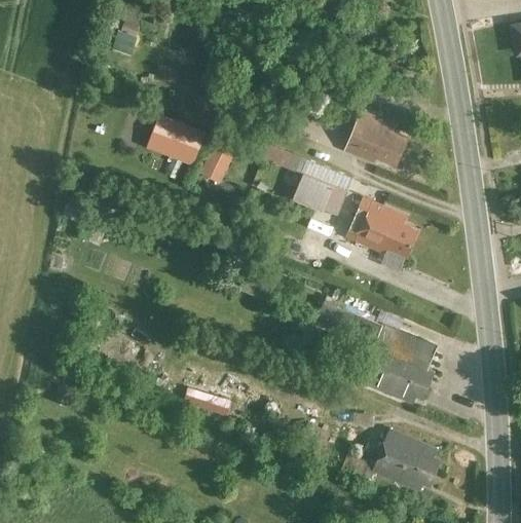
[(520,20),(511,22),(516,55),(520,54),(520,20)]
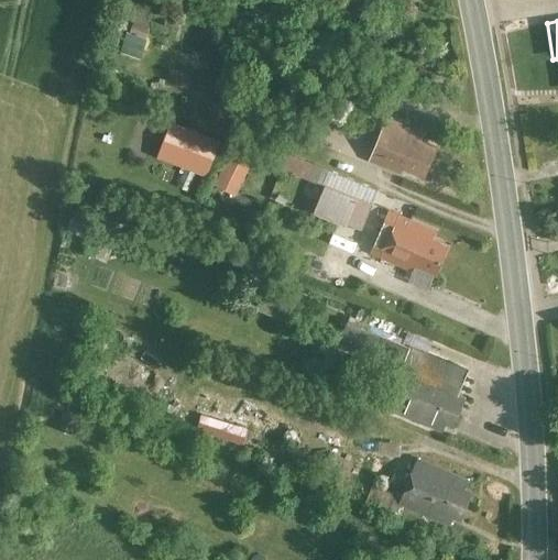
[(127,52),(145,53),(148,28),(129,25),(127,52)]
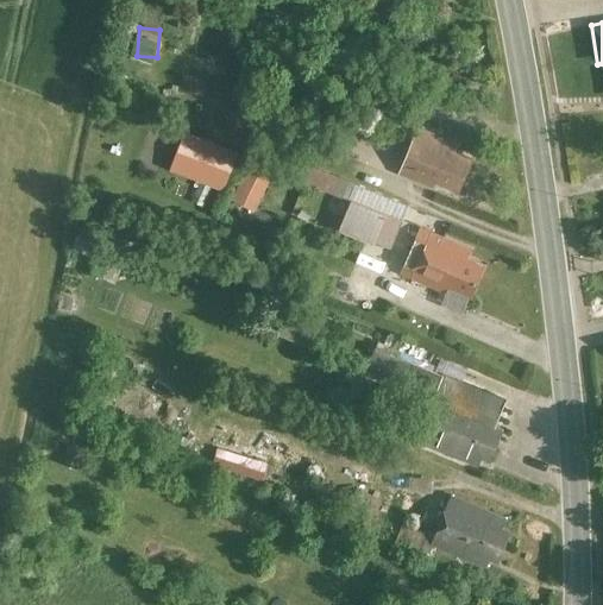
[(450,139),(416,126),(396,175),(434,190),(437,183),(460,193),(476,157),(447,145),(450,139)]
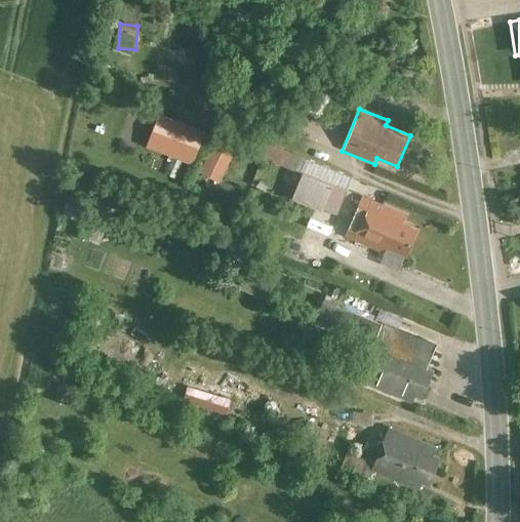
[(221,184),(235,149),(213,139),(199,174),(221,184)]
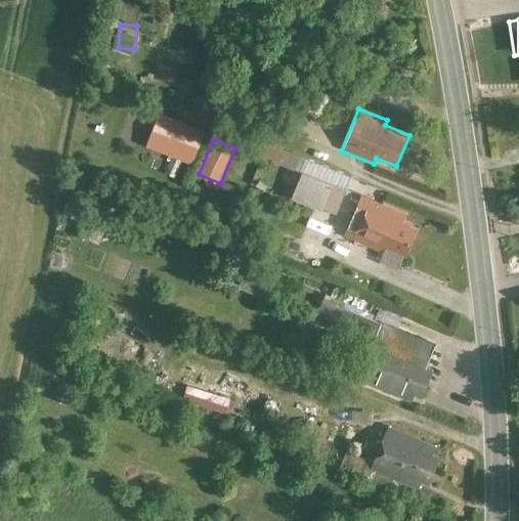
[(290,167),(287,177),(298,181),(292,199),(337,214),(351,174),(266,143),(261,157),(290,167)]
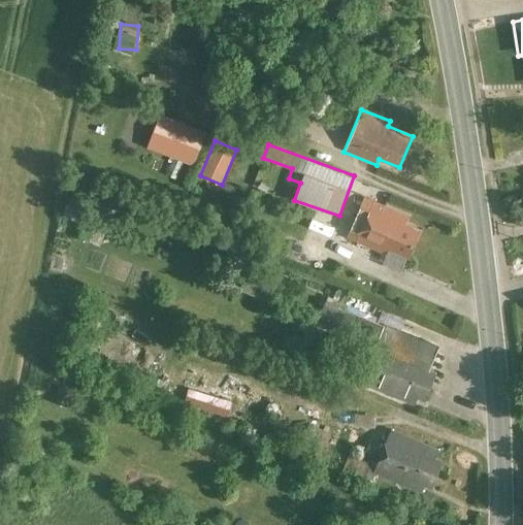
[(410,259),(422,228),(409,223),(411,216),(363,196),(346,238),(386,254),(388,251),(410,259)]
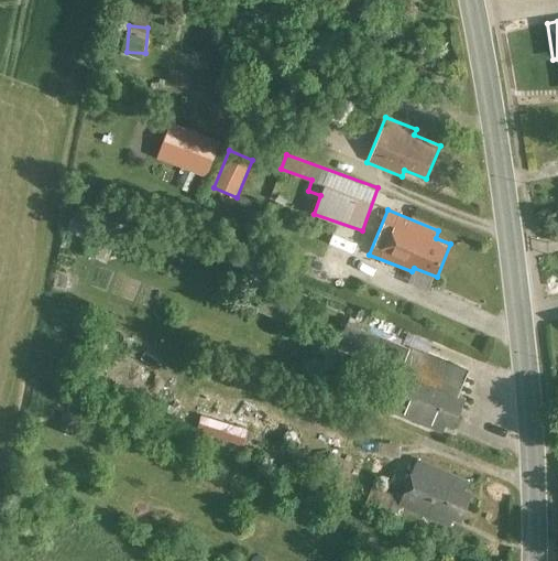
[(459,397),(469,369),(402,343),(390,373),(405,379),(391,413),(450,437),(466,399),(459,397)]
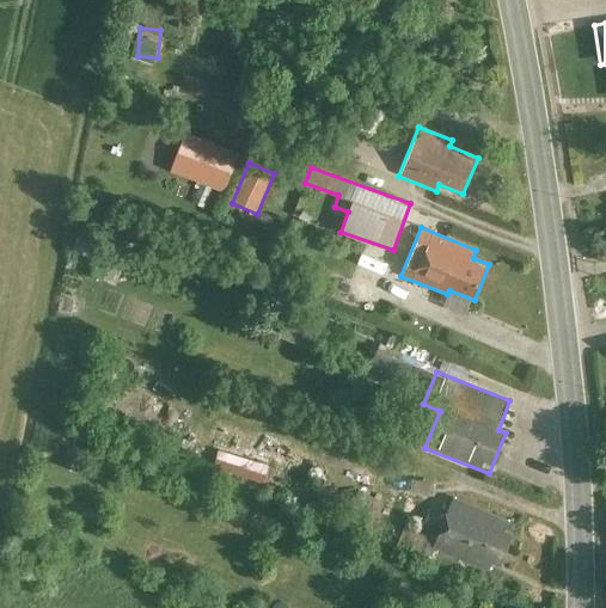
[(509,519),(453,496),(433,546),(489,569),(493,560),(501,564),(514,532),(506,528),(509,519)]
